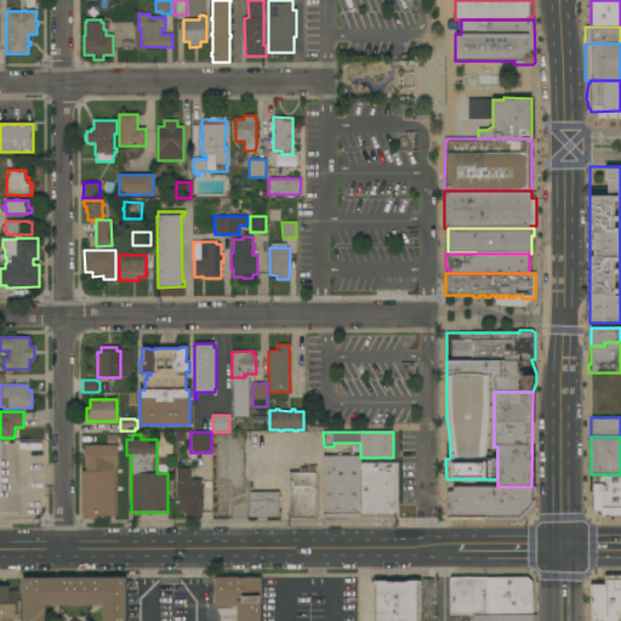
[(81,471),(85,471),(85,445),(118,445),(118,516),(96,516),(96,519),(83,519),(81,471)]
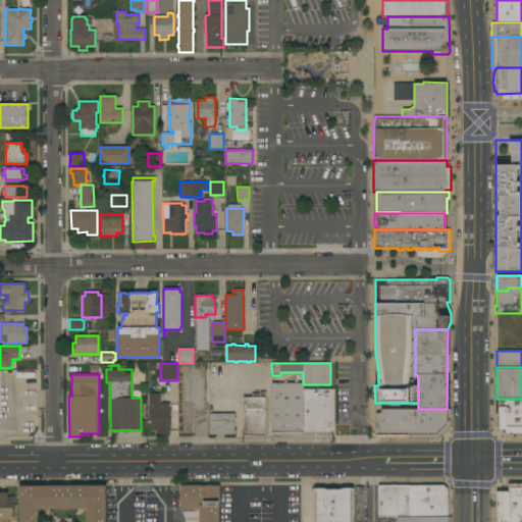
[(302,435),(272,435),(272,383),(303,383),(303,384),(303,388),(302,435)]
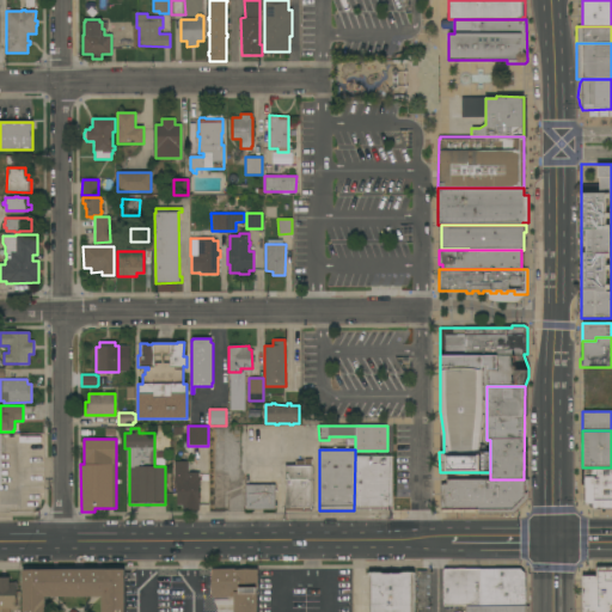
[(355,456),(392,456),(392,509),(354,510),(355,456)]
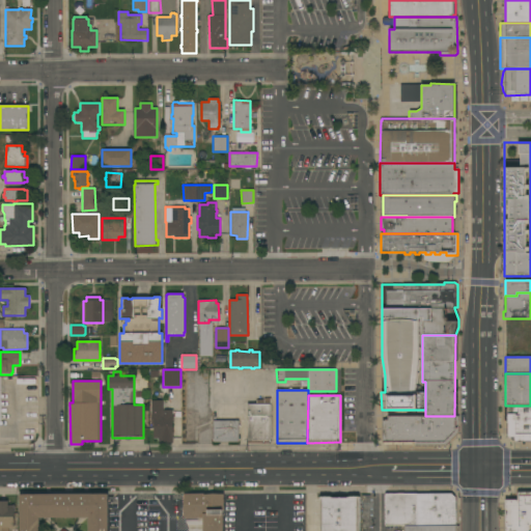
[(271,443),(247,443),(247,403),(256,403),(256,400),(264,400),(264,398),(270,398),(271,443)]
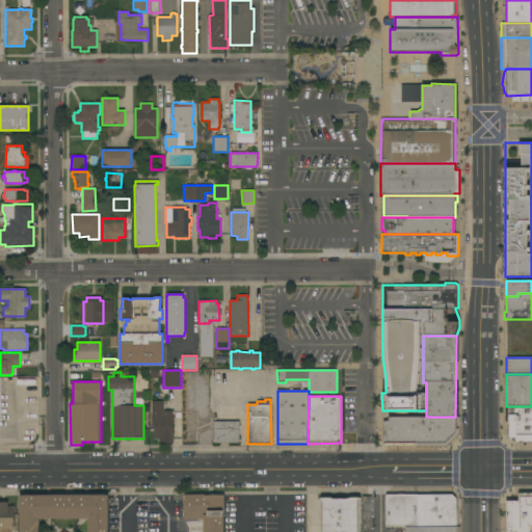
[(173,444),(159,444),(158,439),(154,439),(154,422),(151,422),(151,401),(163,401),(164,410),(173,410),(173,444)]
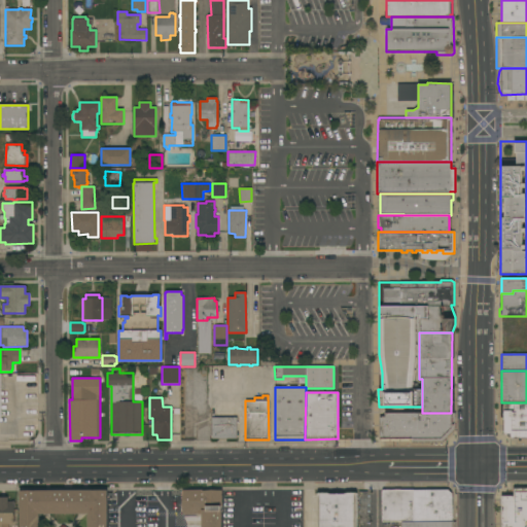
[(526,402),(526,437),(511,438),(511,434),(505,434),(503,434),(503,420),(502,420),(502,403),(526,402)]
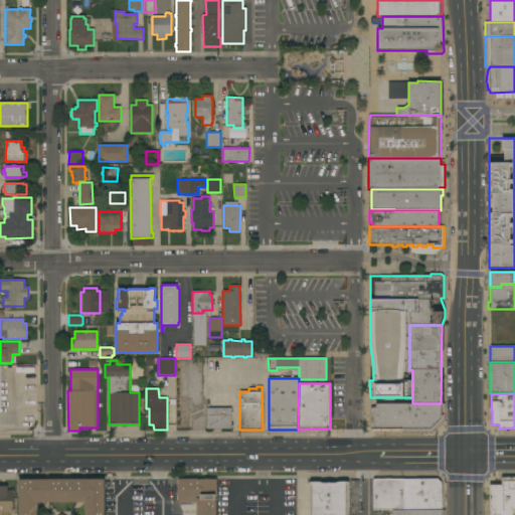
[(445,403),(445,419),(433,433),(399,433),(399,428),(371,428),(371,407),(376,407),(376,403),(412,403),(441,403),(445,403)]
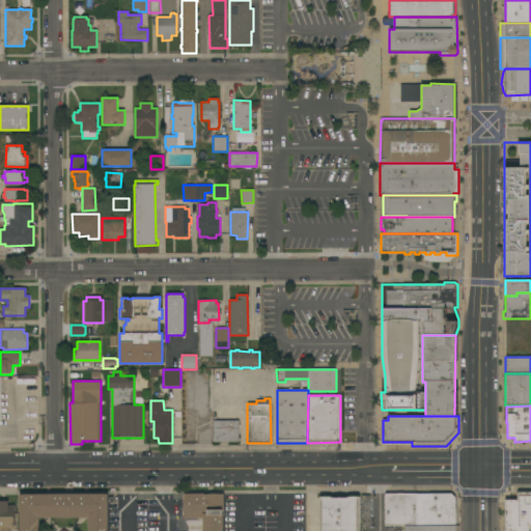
[(239,421),(239,442),(213,442),(213,421),(239,421)]
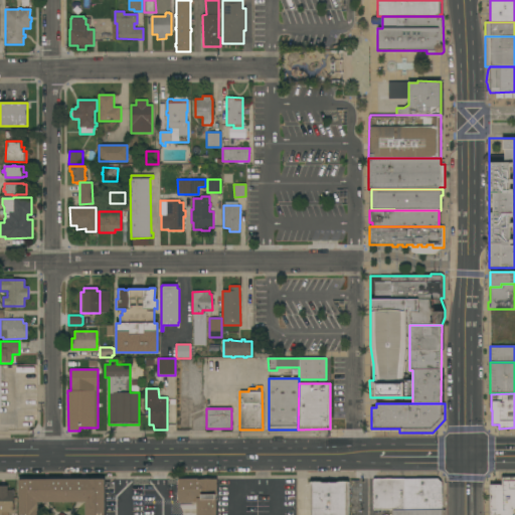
[(490,514),(490,485),(502,485),(502,477),(514,477),(514,514),(490,514)]
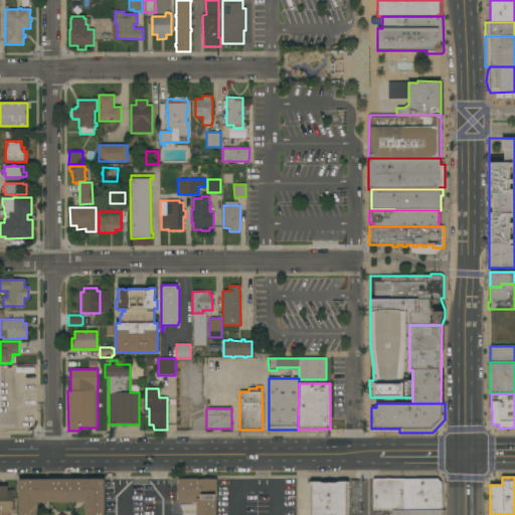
[(19,514),(19,480),(105,479),(105,514),(197,514),(197,502),(178,502),(178,479),(197,479),(197,480),(216,480),(216,514),(19,514)]
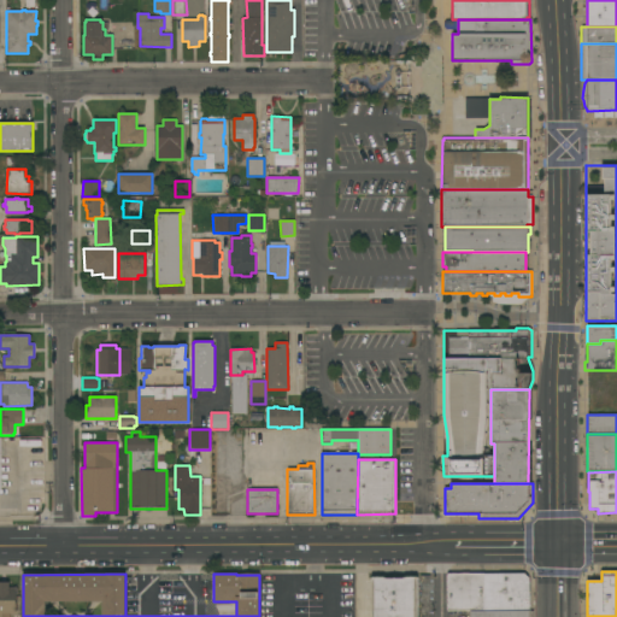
[(447,611),(447,574),(524,574),(529,577),(529,611),(470,611),(447,611)]
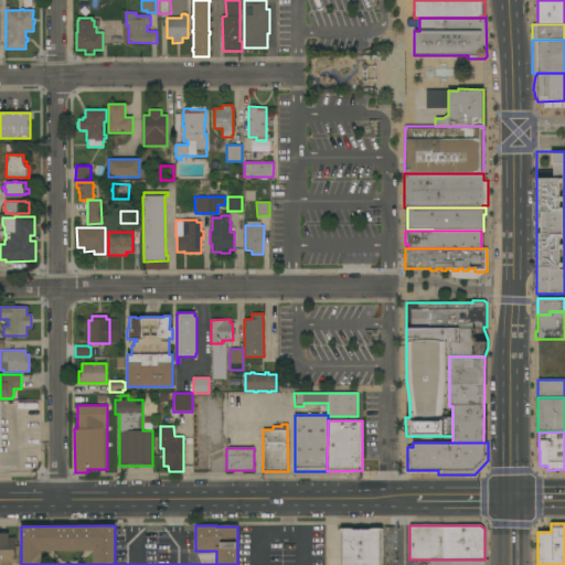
[(382,564),(340,564),(340,529),(351,529),(353,530),(369,530),(372,528),(382,529),(382,564)]
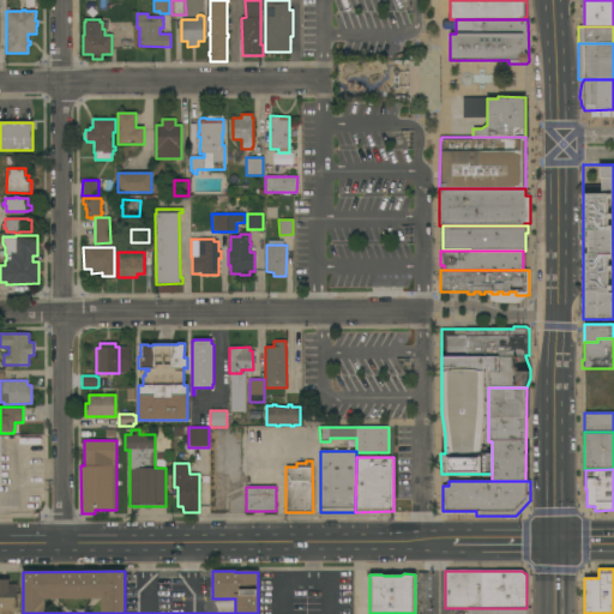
[(0,613),(0,579),(8,579),(8,584),(16,584),(16,611),(10,611),(10,613),(0,613)]
